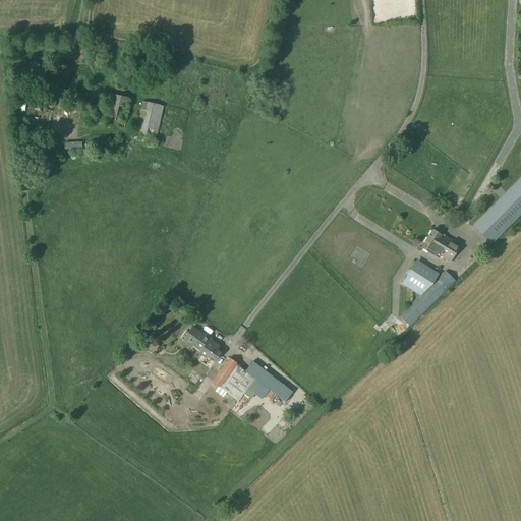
[(37,94),(35,110),(40,111),(41,104),(56,106),(57,97),(37,94)]
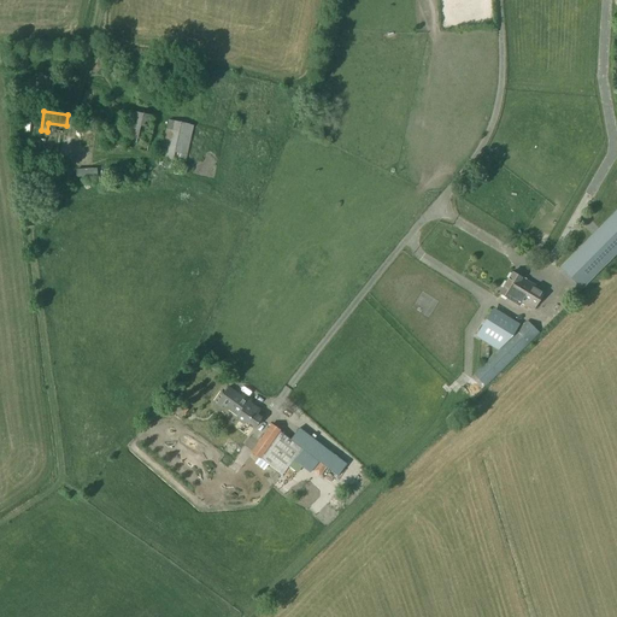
[(127,134),(127,136),(150,141),(151,136),(151,137),(157,117),(131,111),(125,134),(127,134)]
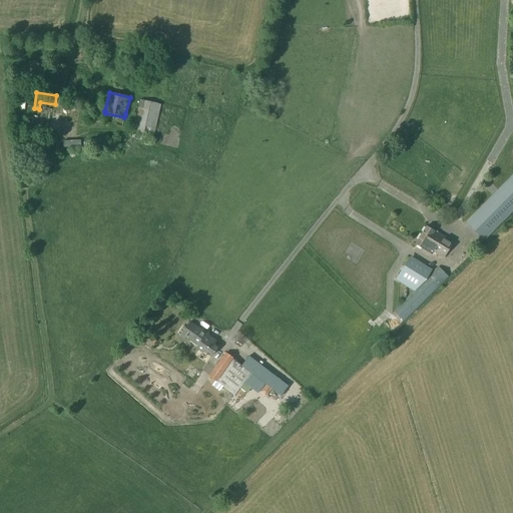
[(140,99),(131,138),(131,139),(142,141),(143,133),(154,136),(161,104),(140,99)]
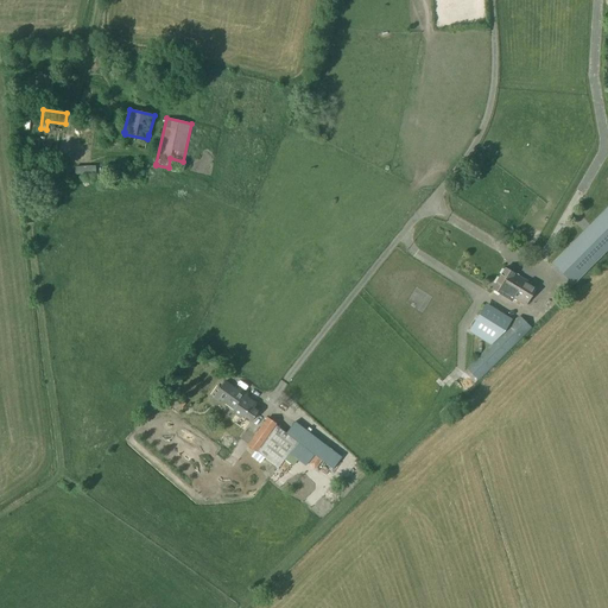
[(576,278),(607,245),(607,211),(559,261),(576,278)]
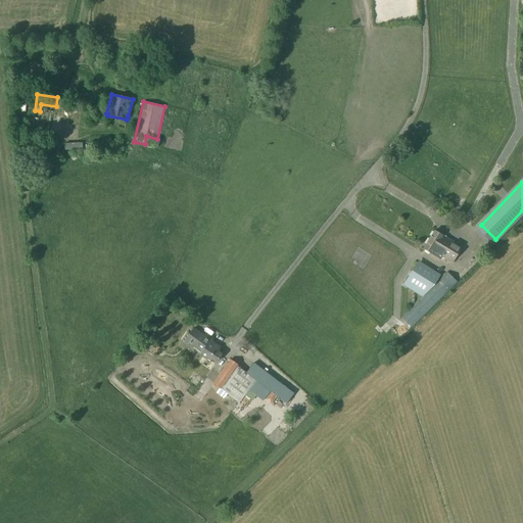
[(423,249),(424,250),(439,258),(440,257),(452,264),(462,247),(434,230),(423,249)]
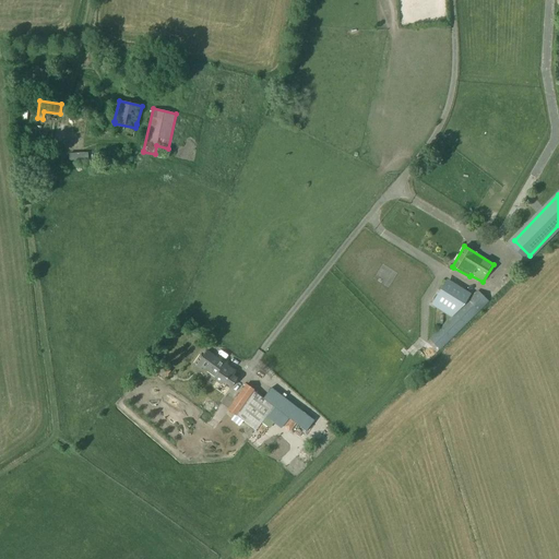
[(468,296),(445,282),(431,306),(450,318),(468,296)]
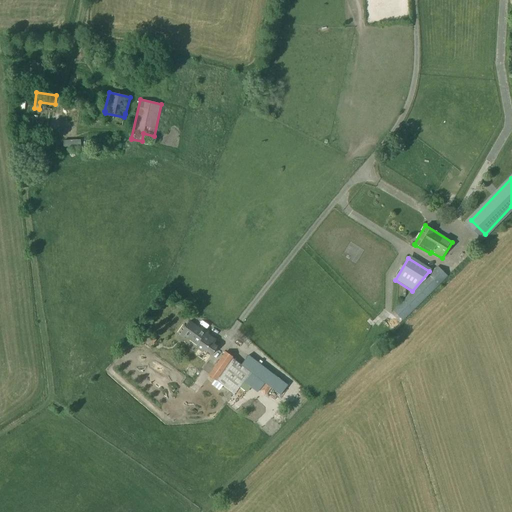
[(446,276),(437,267),(394,311),(403,320),(446,276)]
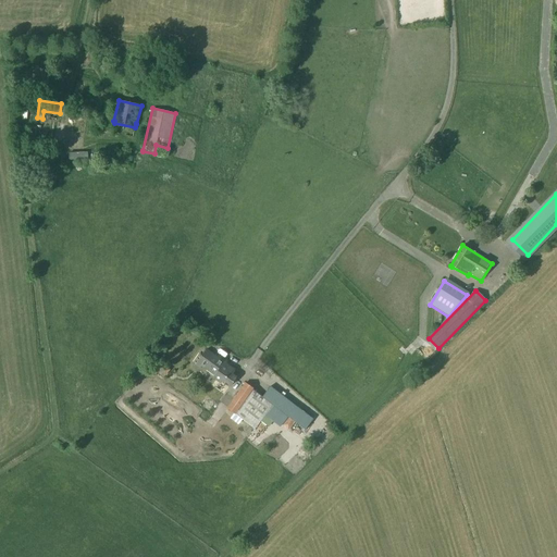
[(206,349),(196,363),(230,387),(237,376),(233,373),(236,370),(206,349)]
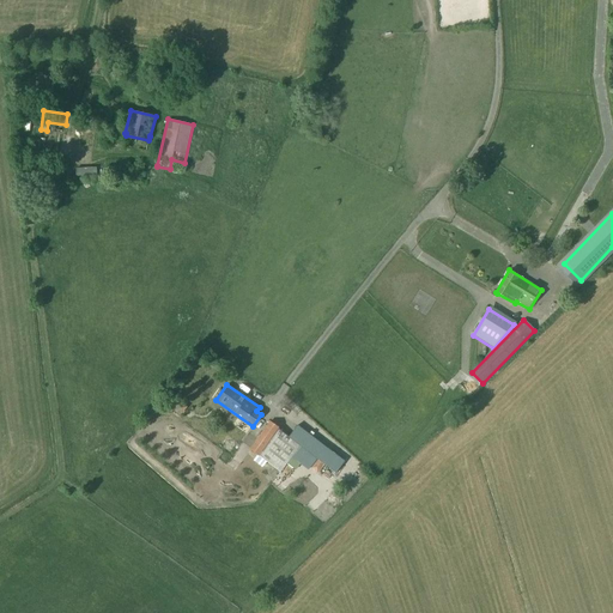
[(269,420),(250,449),(280,473),(293,455),(309,468),(316,459),(317,460),(310,468),(317,474),(325,465),(335,473),(345,462),(297,425),(289,436),(269,420)]
